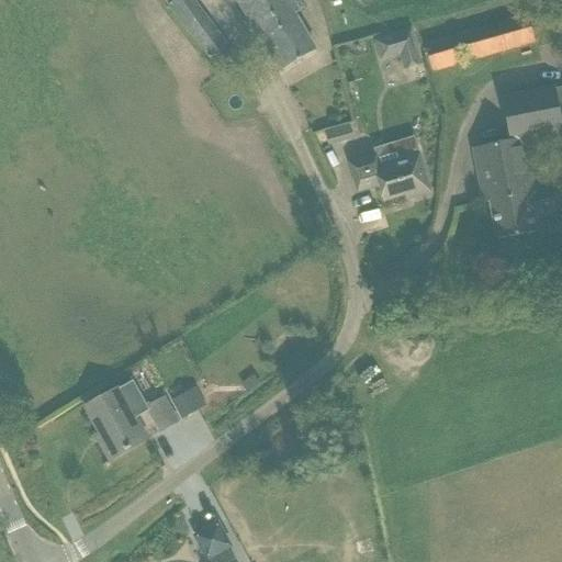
[(164,0),(220,75),(237,62),(191,0),(164,0)]
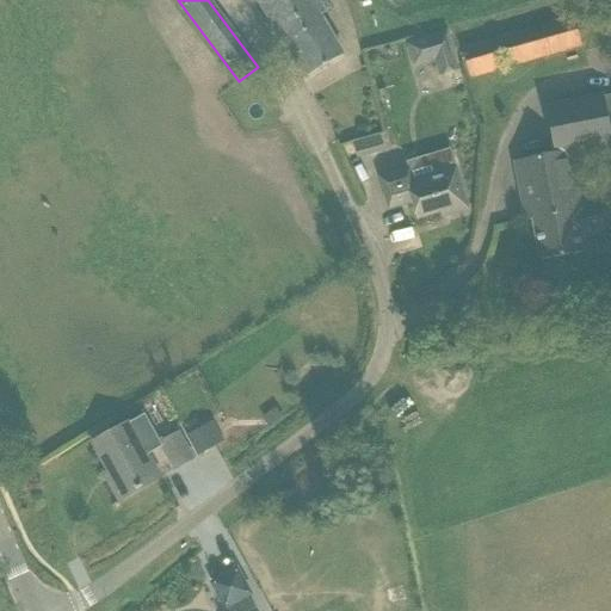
[(323,12),(329,8),(325,1),(319,5),(316,0),(257,0),(271,24),(283,45),(284,44),(304,78),(343,55),(320,16),(325,13),(323,12)]
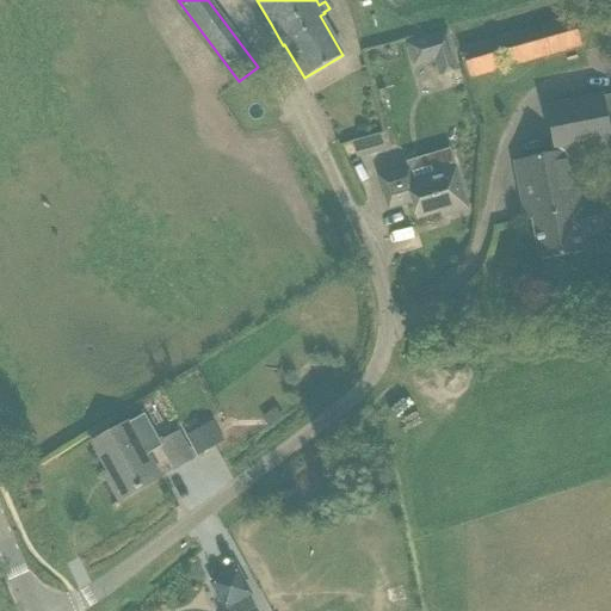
[(461,49),(469,79),(581,47),(573,18),(461,49)]
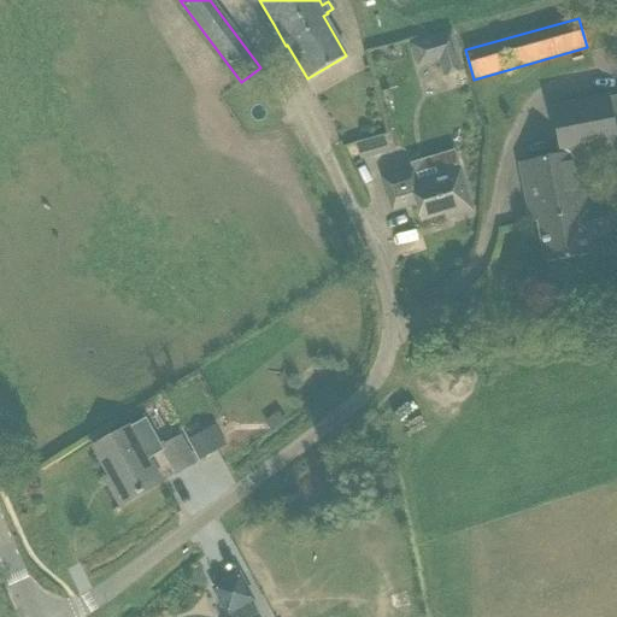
[(451,34),(410,46),(417,68),(438,62),(442,77),(462,71),(451,34)]
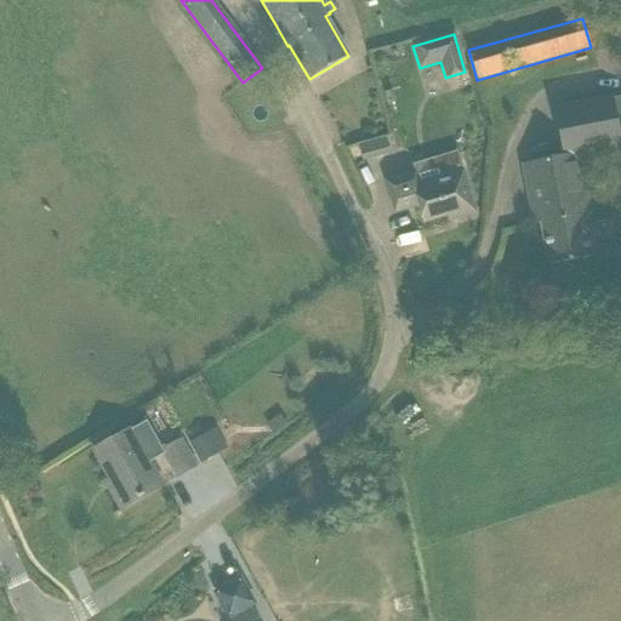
[(620,96),(553,109),(562,158),(522,165),(533,226),(541,223),(548,266),(592,257),(588,241),(615,235),(610,210),(591,214),(581,167),(620,159),(620,143),(620,142),(620,96)]
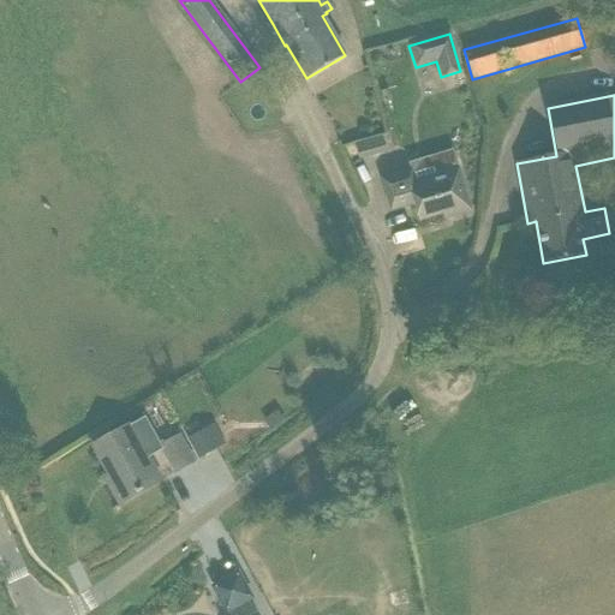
[(353,145),(357,160),(384,151),(381,138),(353,145)]
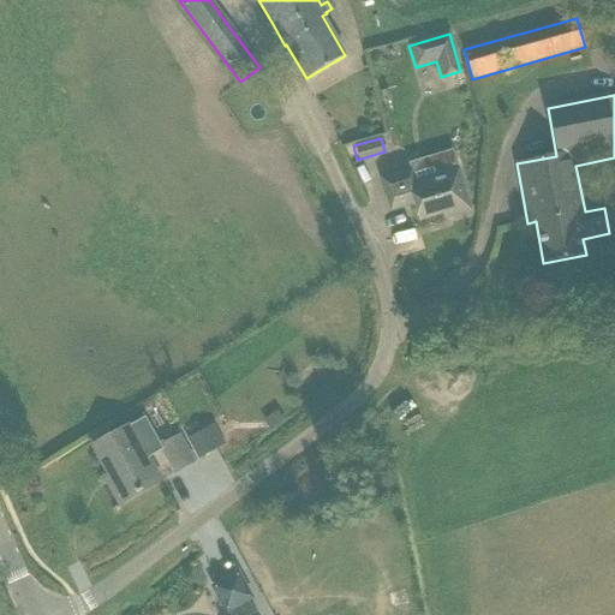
[(404,173),(381,179),(390,213),(410,207),(408,204),(413,203),(419,222),(453,212),(454,216),(471,212),(464,189),(458,169),(453,150),(408,163),(411,171),(404,173)]
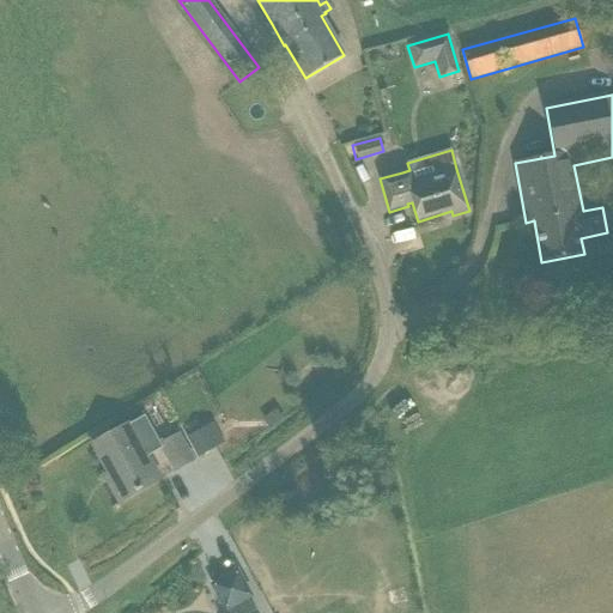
[(114,434),(93,445),(114,481),(109,484),(120,502),(152,484),(158,480),(152,471),(146,460),(146,459),(163,449),(161,445),(145,418),(128,426),(114,434)]
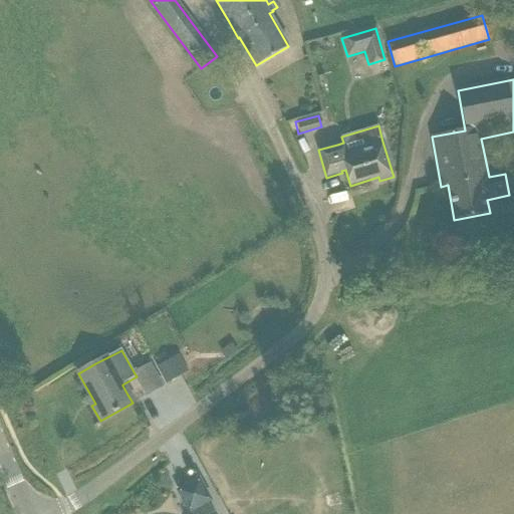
[(173,361),(159,369),(166,383),(181,375),(173,361)]
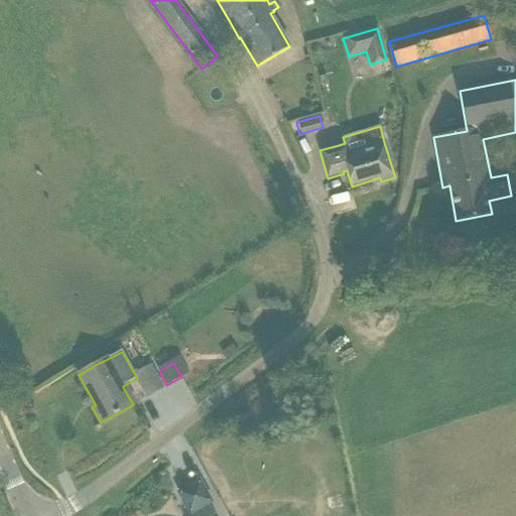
[(149,367),(135,375),(137,378),(137,379),(147,397),(162,388),(152,371),(149,367)]
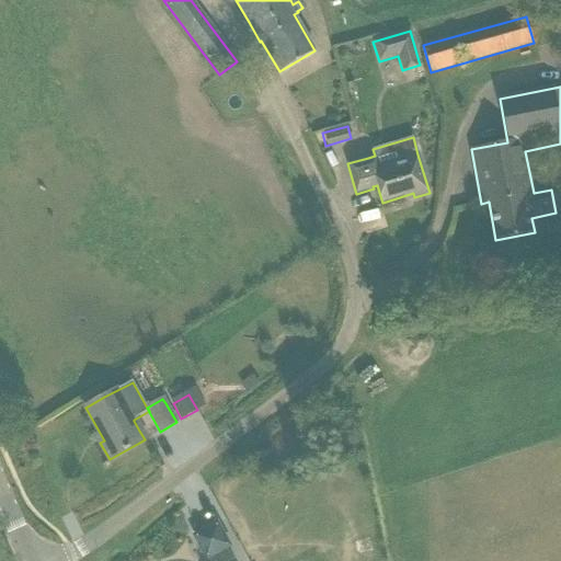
[(216,527),(196,537),(209,560),(225,560),(232,557),(216,527)]
